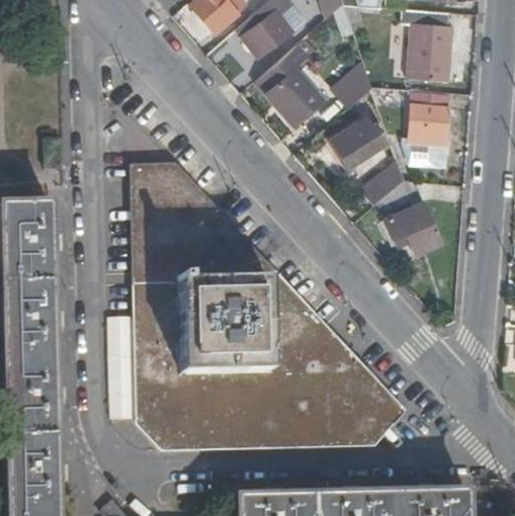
[(196,0),(192,4),(216,32),(234,16),(224,4),(228,0),(196,0)]
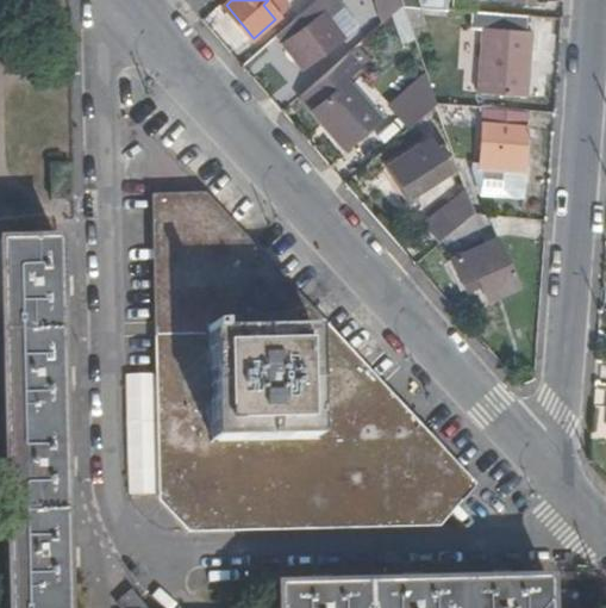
[(279,0),(277,1),(294,20),(297,18),(316,0),(279,0)]
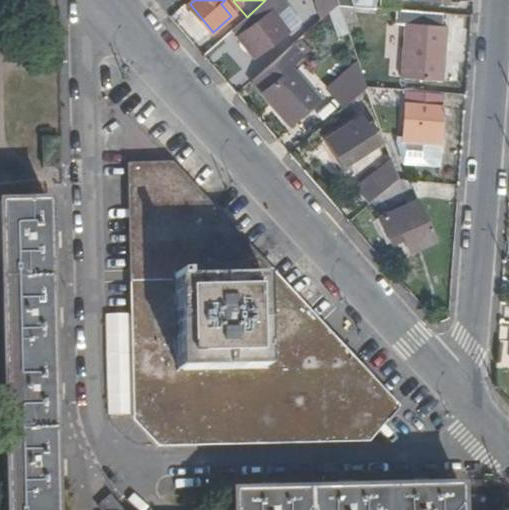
[(265,0),(249,15),(254,23),(251,25),(248,20),(241,25),(244,30),(240,34),(256,56),(289,31),(274,10),(281,5),(278,0),(265,0)]
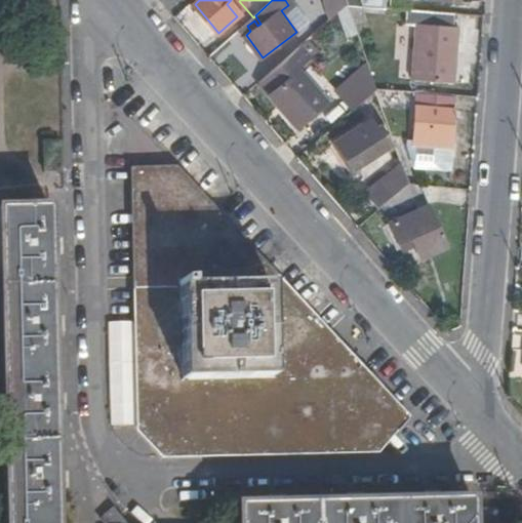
[(303,0),(299,2),(311,18),(323,9),(316,0),(303,0)]
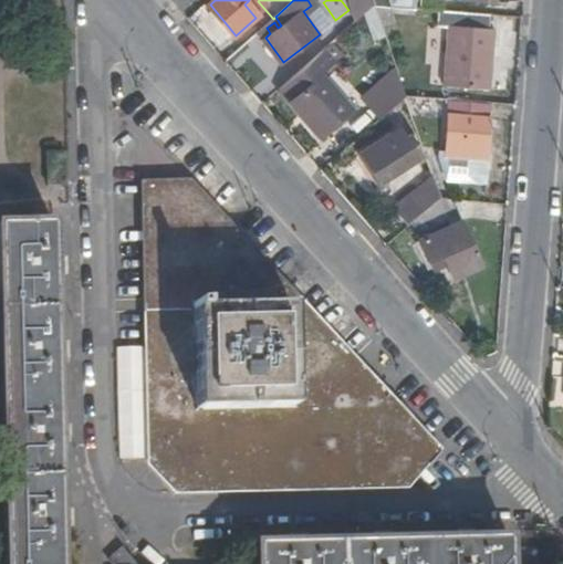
[(360,0),(365,16),(377,4),(377,3),(375,0),(360,0)]
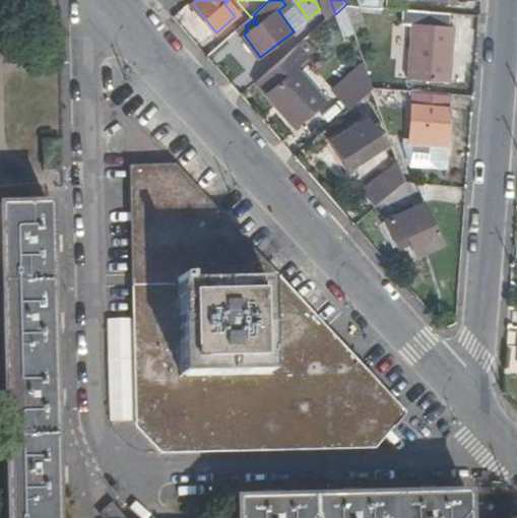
[(346,3),(346,4),(352,21),(364,17),(360,4),(358,4),(346,3)]
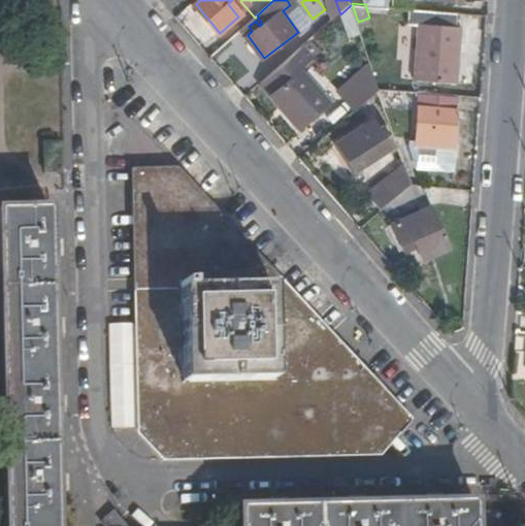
[(457,27),(458,11),(409,8),(408,25),(417,25),(414,79),(459,84),(462,28),(457,27)]
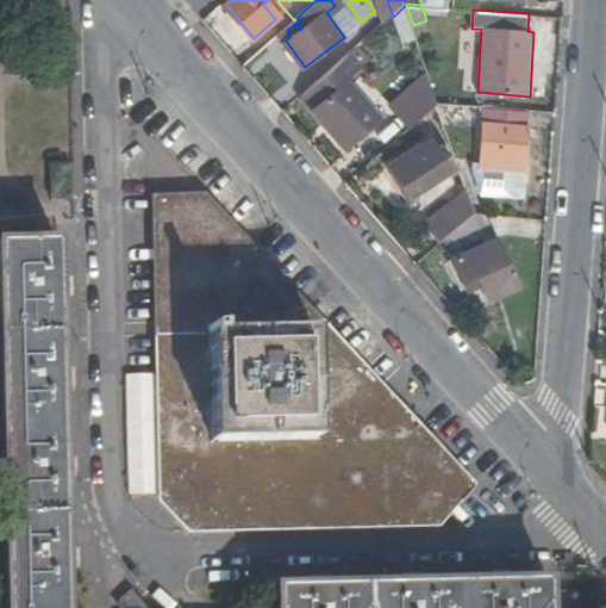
[(364,99),(348,79),(312,110),(343,148),(379,118),(364,100),(364,99)]
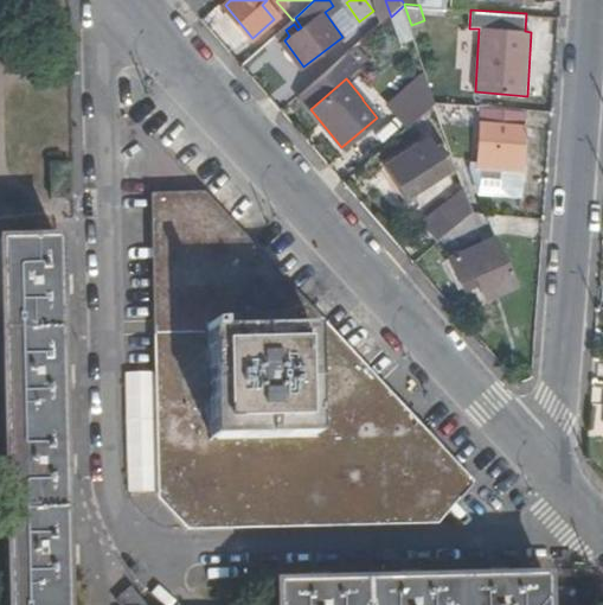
[(401,108),(412,122),(436,102),(430,82),(401,108)]
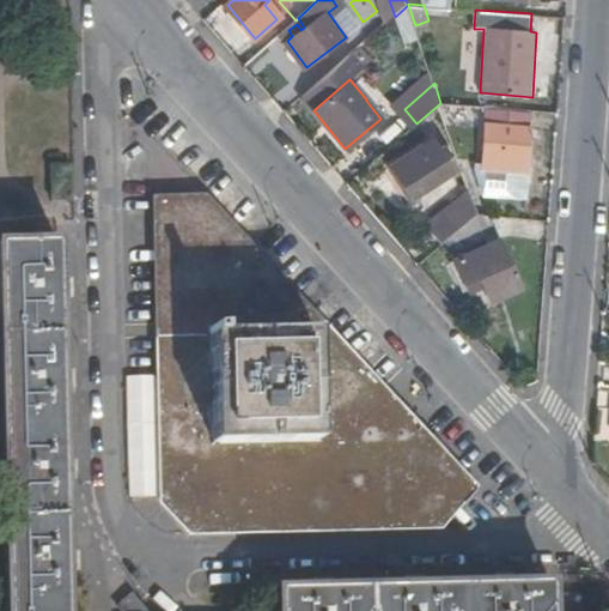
[(528,182),(533,110),(486,107),(482,165),(476,165),(475,173),(485,195),(516,198),(517,182),(528,182)]
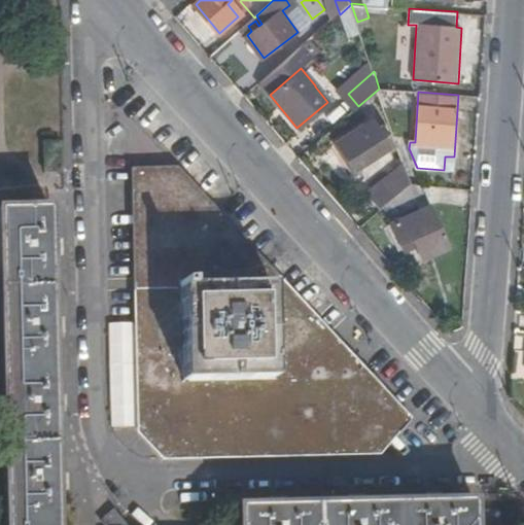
[(377,128),(372,120),(337,142),(355,170),(383,152),(382,151),(393,144),(381,126),(377,128)]
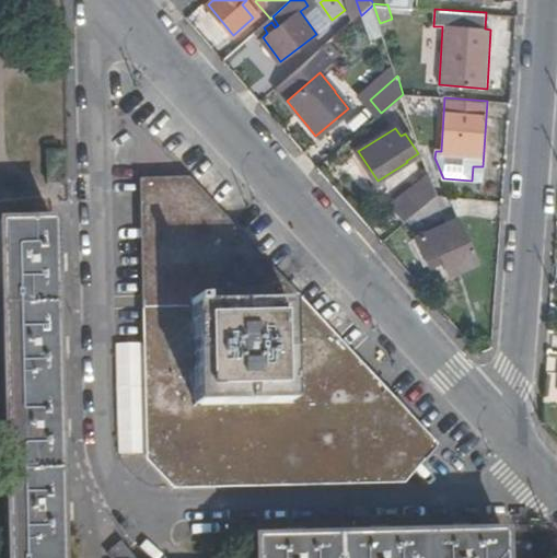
[(390,207),(404,223),(405,222),(437,195),(429,173),(390,207)]
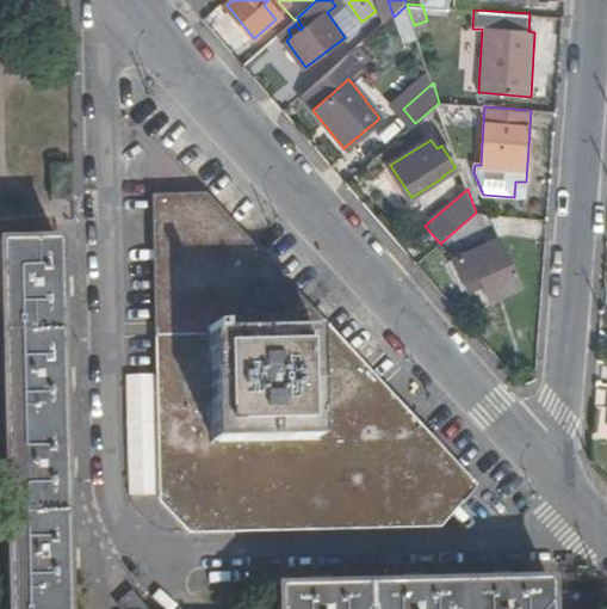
[(158,313),(167,313),(165,202),(199,201),(206,203),(255,257),(264,248),(210,190),(154,191),(158,313)]
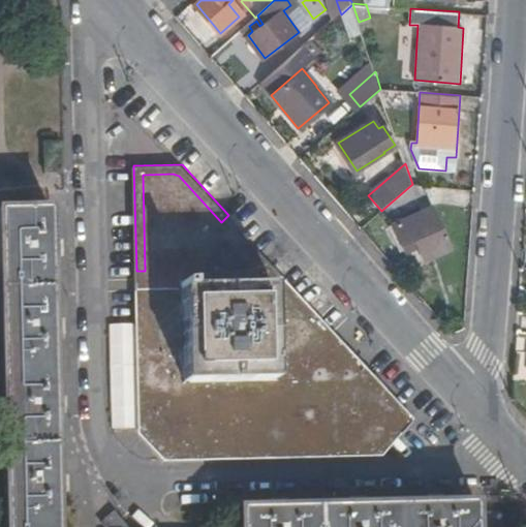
[(179,271),(219,224),(221,222),(179,176),(173,174),(143,175),(145,271),(179,271)]
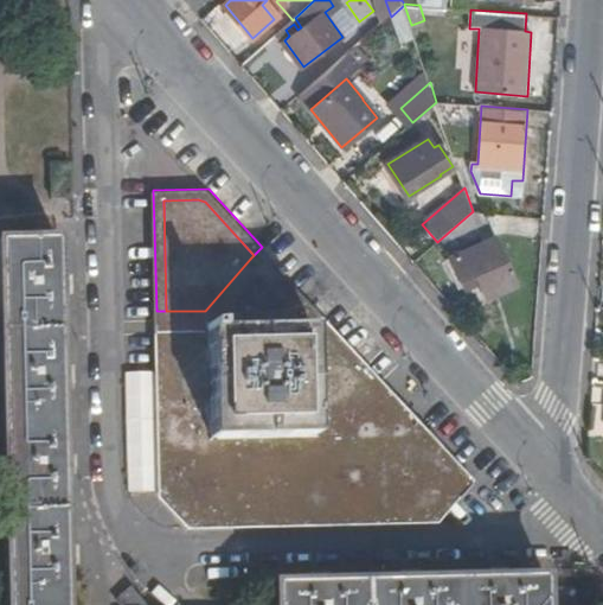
[(506,260),(485,212),(473,211),(438,241),(451,256),(462,280),(476,273),(486,294),(519,281),(508,259),(506,260)]
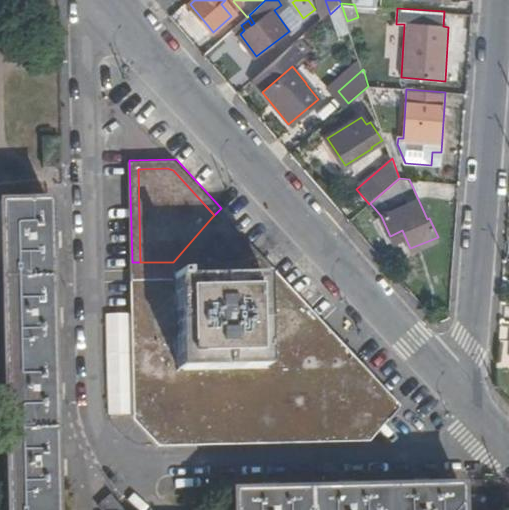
[(8,509),(58,509),(52,200),(2,201),(8,509)]
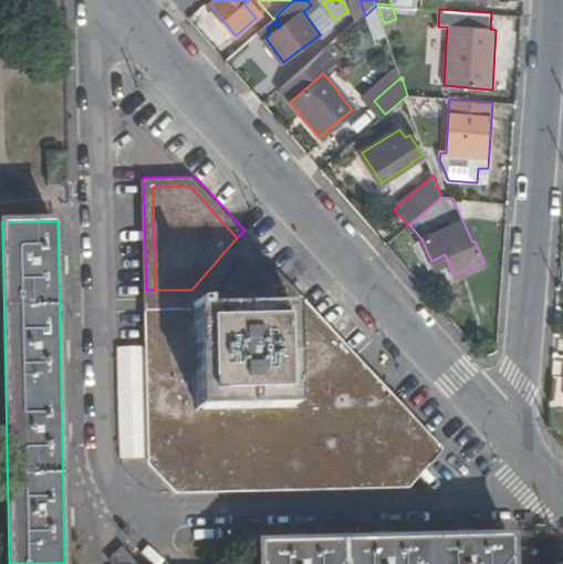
[(155,290),(146,290),(152,463),(175,490),(412,488),(444,448),(244,230),(237,238),(295,301),(320,327),(430,448),(409,476),(288,479),(183,481),(160,457),(156,305),(155,290)]
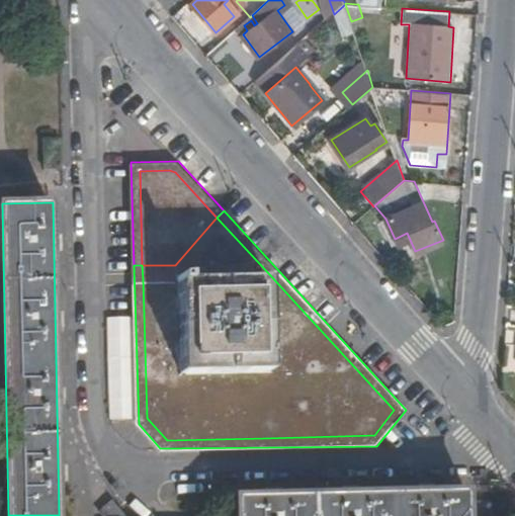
[(242,278),(242,276),(245,276),(245,277),(267,277),(268,277),(243,249),(215,220),(175,265),(142,265),(143,279),(178,278),(179,273),(186,273),(186,277),(189,277),(189,279),(202,279),(202,277),(205,277),(204,278),(216,278),(216,276),(219,276),(219,278),(230,278),(230,276),(233,277),(233,278),(242,278)]
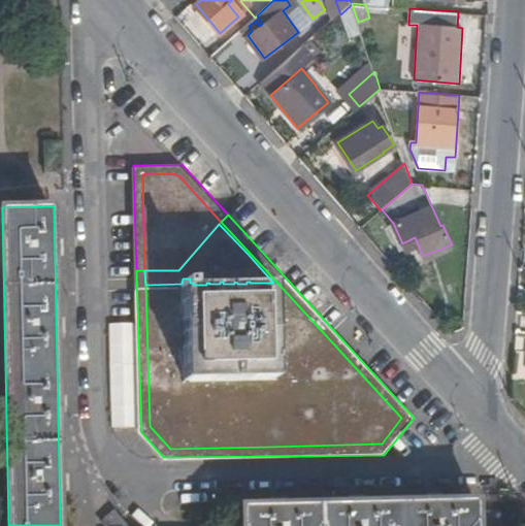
[(275,281),(273,283),(272,283),(250,283),(250,282),(247,282),(247,284),(237,284),(237,283),(234,282),(234,284),(223,284),(223,282),(220,282),(220,284),(208,284),(209,283),(206,283),(206,285),(193,285),(193,283),(190,283),(190,278),(183,278),(182,284),(145,285),(150,426),(170,449),(268,447),(382,444),(401,418),(298,305),(275,281)]
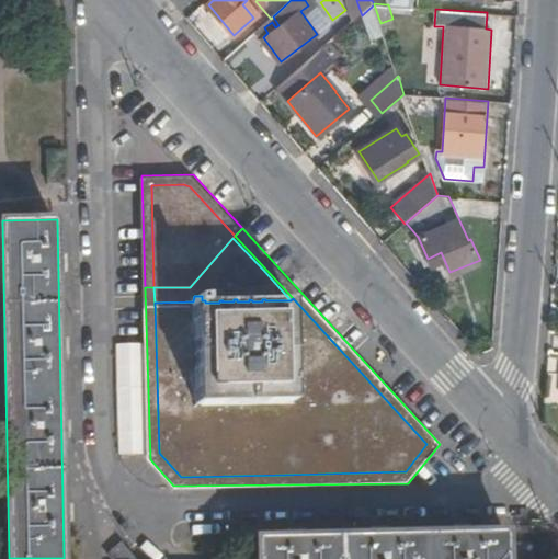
[(507,558),(507,533),(257,537),(257,558),(507,558)]
